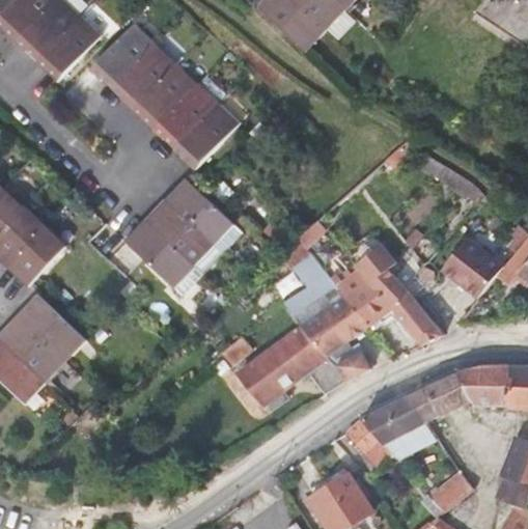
[(0,12),(11,0),(0,0),(0,12)]
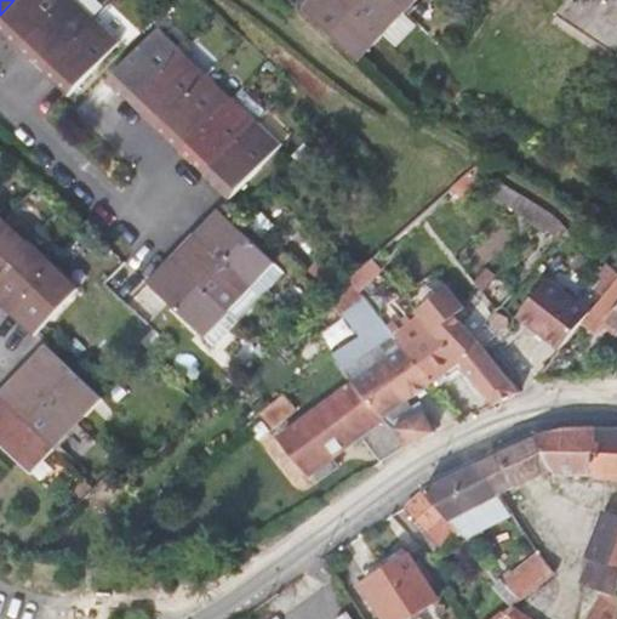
[(13,0),(0,15),(0,32),(17,47),(61,0),(13,0)]
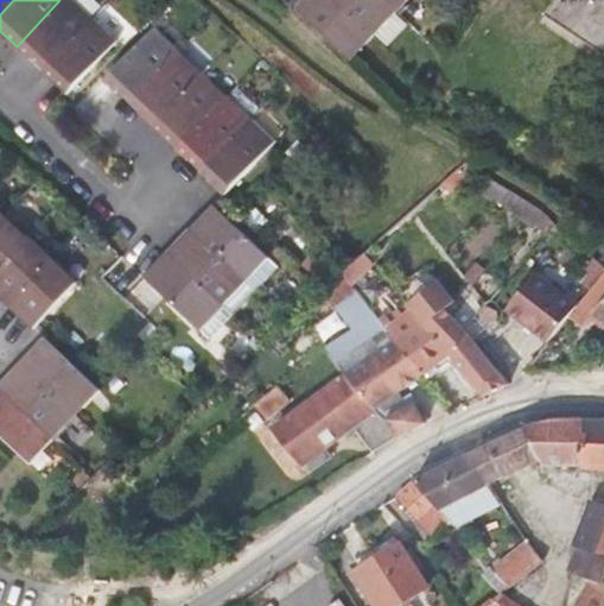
[(59,0),(17,46),(40,69),(91,16),(74,0),(59,0)]
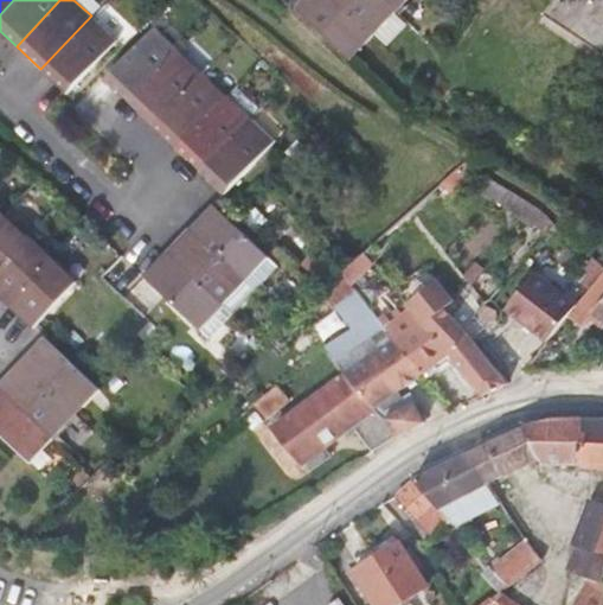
[(344,61),(366,36),(328,0),(293,0),(288,6),(344,61)]
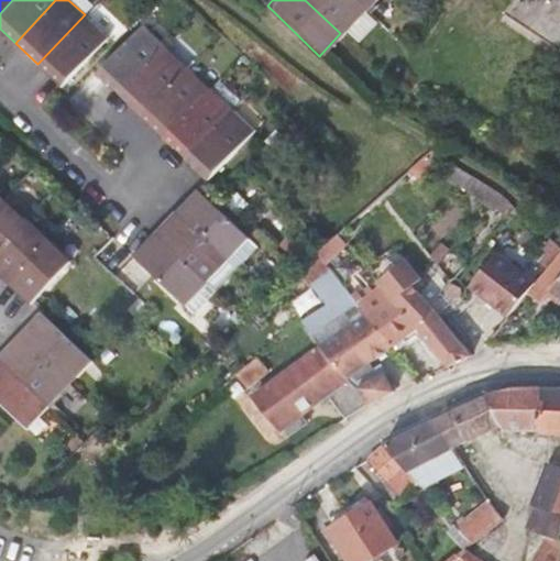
[(305,0),(340,33),(362,11),(350,0),(305,0)]
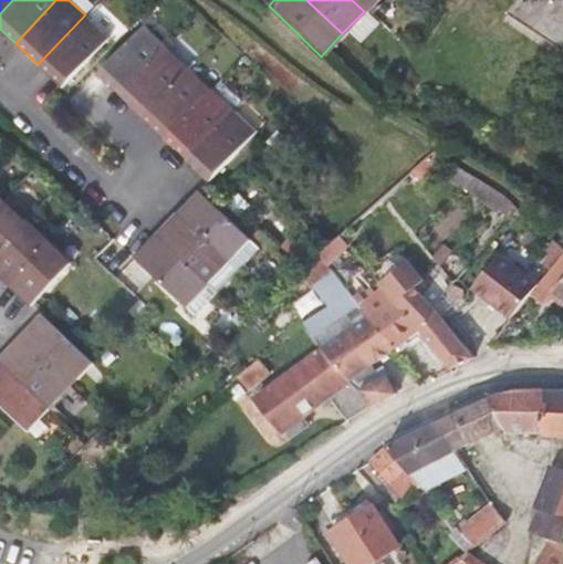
[(352,0),(364,11),(374,0),(352,0)]
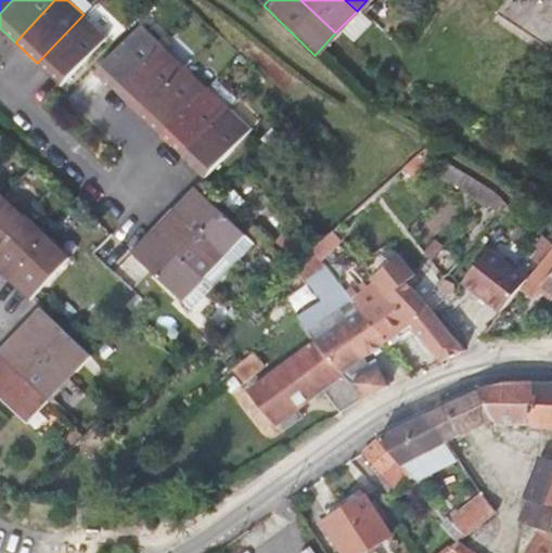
[(503,0),(497,11),(550,44),(551,41),(551,0),(503,0)]
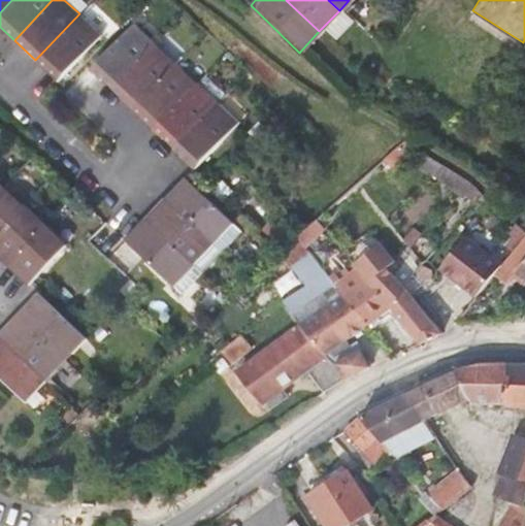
[(337,35),(352,18),(341,8),(327,27),(337,35)]
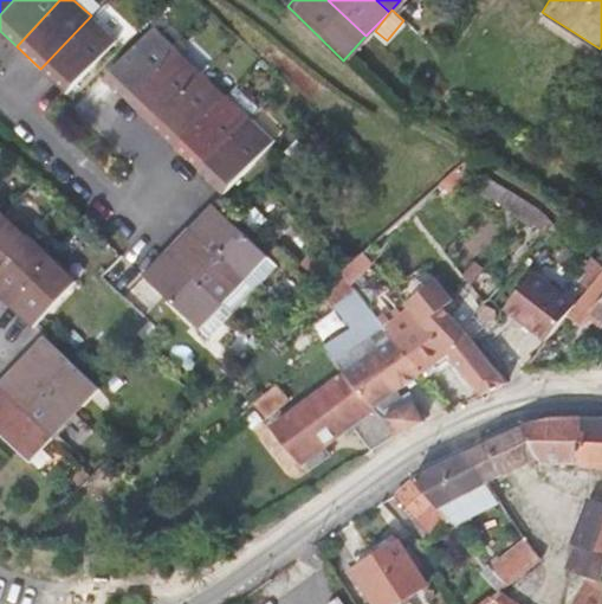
[(64,91),(115,38),(91,15),(40,69),(64,91)]
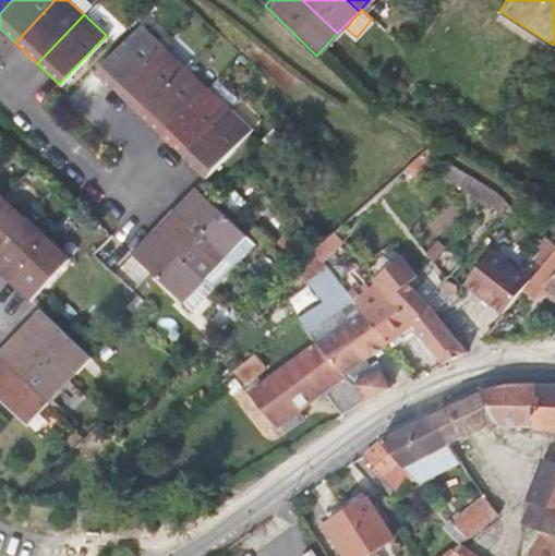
[(161,45),(139,23),(93,72),(116,94),(161,45)]
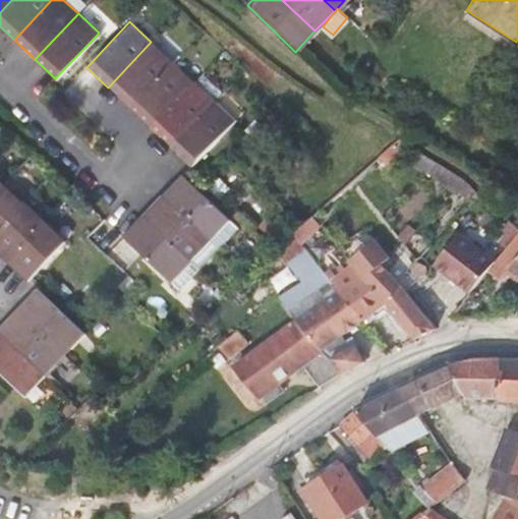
[(108,88),(129,107),(172,61),(151,42),(108,88)]
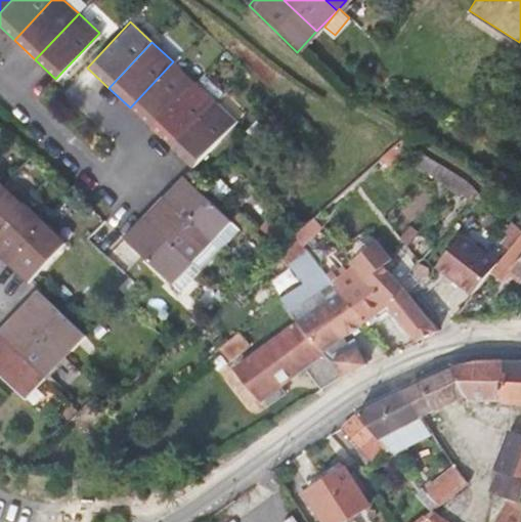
[(192,81),(173,61),(130,107),(150,127),(192,81)]
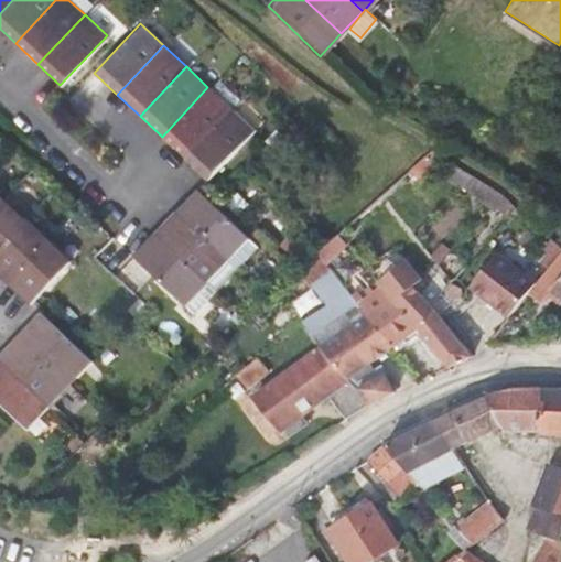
[(162,137),(184,158),(230,109),(207,87),(162,137)]
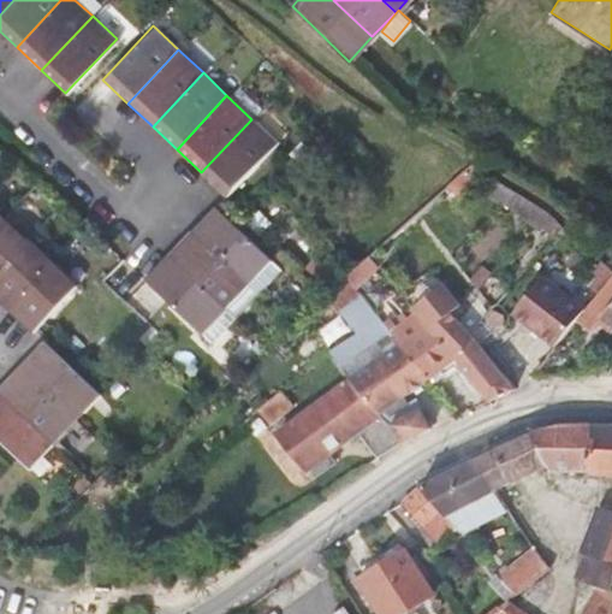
[(226,195),(275,142),(251,119),(201,172),(226,195)]
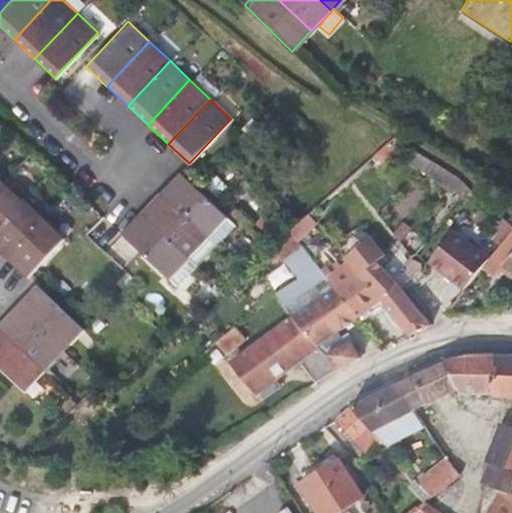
[(159,194),(206,238),(225,218),(178,173),(159,194)]
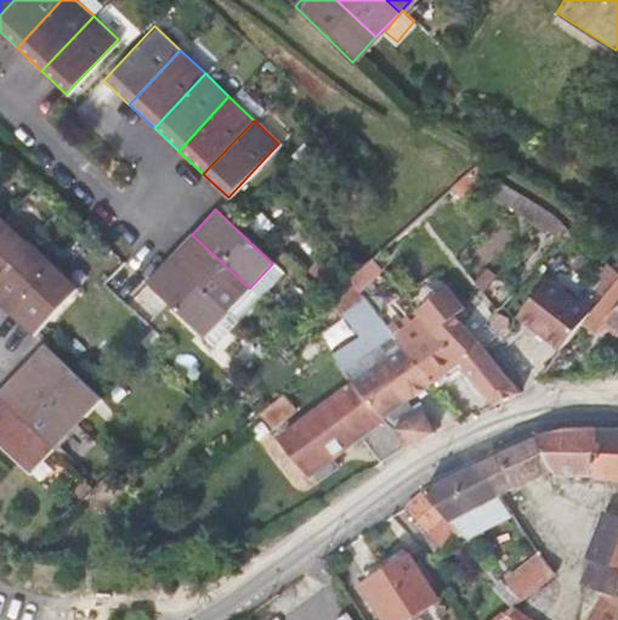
[(0,266),(24,240),(0,217),(0,266)]
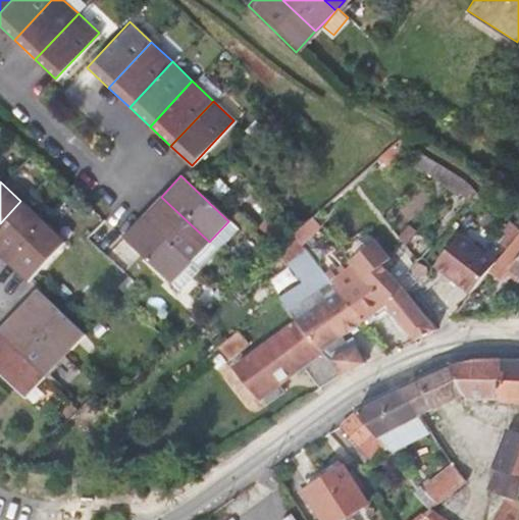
[(161,197),(142,216),(190,262),(209,242),(161,197)]
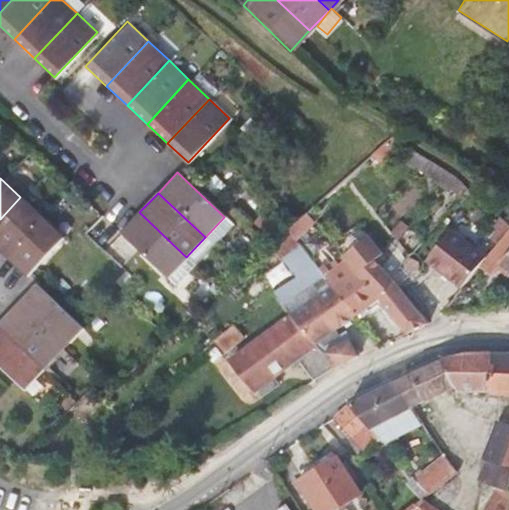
[(0,251),(4,255),(41,217),(20,197),(0,219),(0,251)]
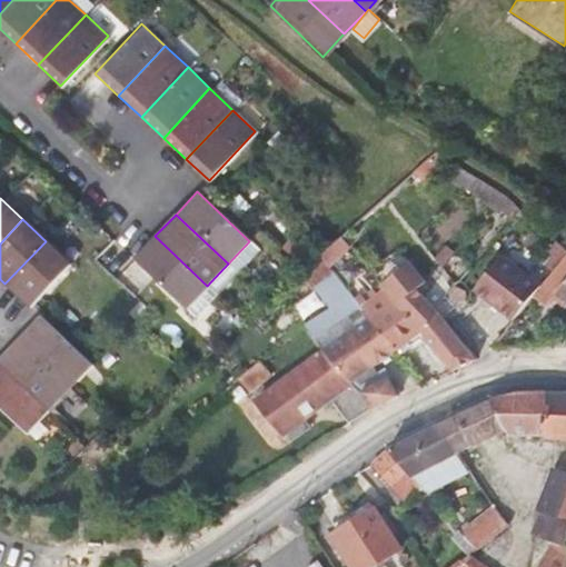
[(186,308),(207,286),(155,236),(133,259),(186,308)]
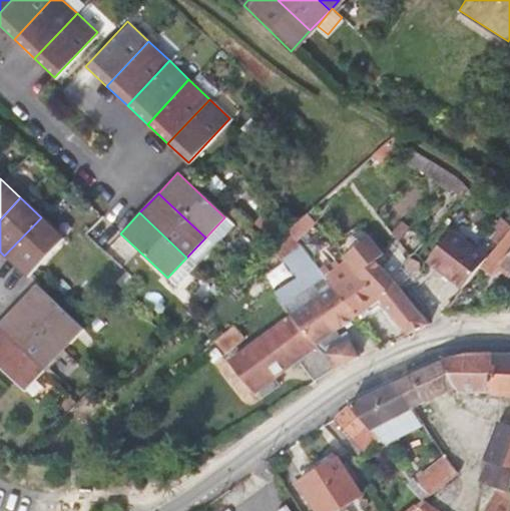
[(492,213),(481,225),(497,239),(507,226),(492,213)]
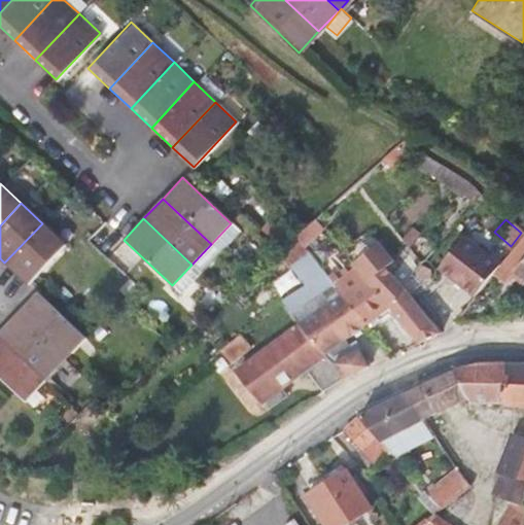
[(63,243),(42,223),(4,263),(26,283),(63,243)]
